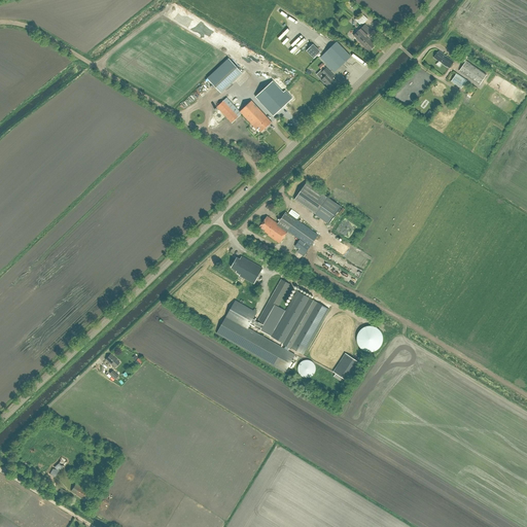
[(361,26),(367,20),(362,13),(356,21),(361,26)]
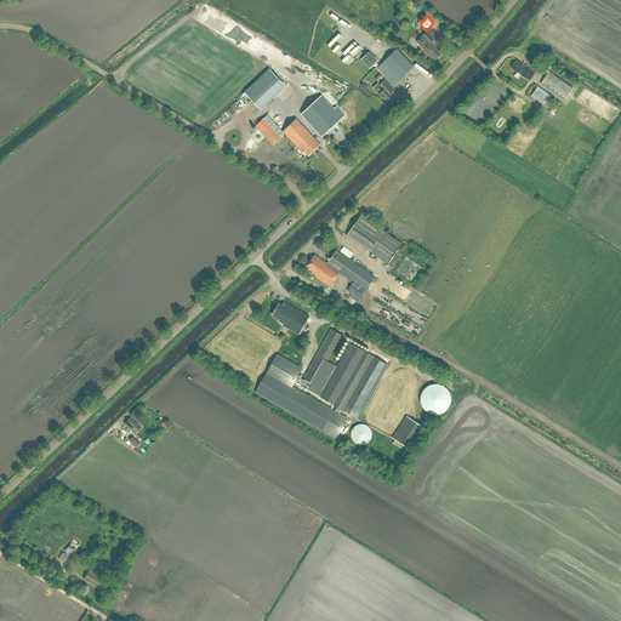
[(434,61),(442,53),(432,43),(438,36),(431,29),(417,43),(434,61)]
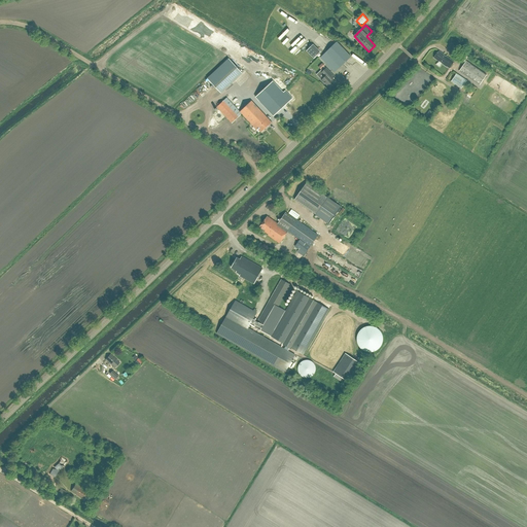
[(277,42),(289,30),(287,28),(275,40),(277,42)]
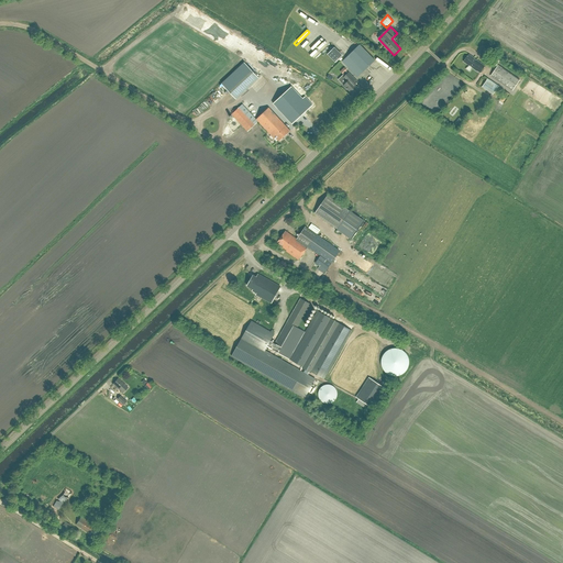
[(357,78),(363,73),(375,61),(360,45),(342,62),(357,78)]
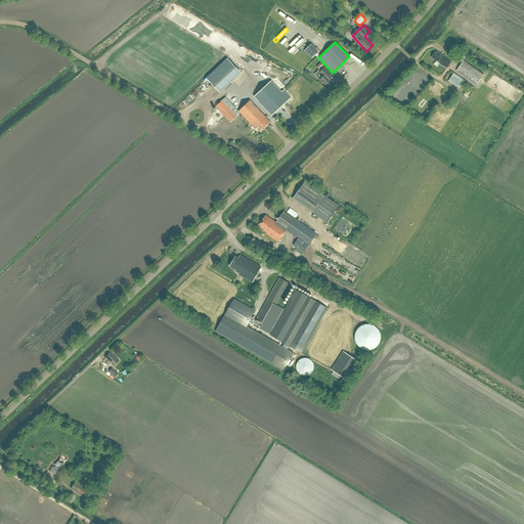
[(432,57),(433,58),(447,68),(451,61),(436,51),(432,57)]
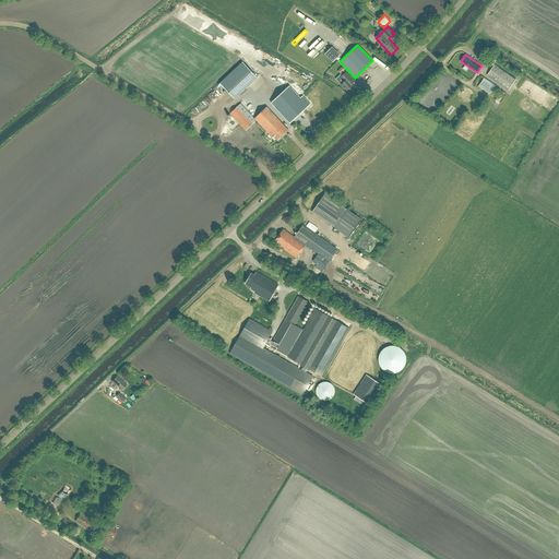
[(244,63),(238,68),(221,84),(235,99),(258,79),(244,63)]
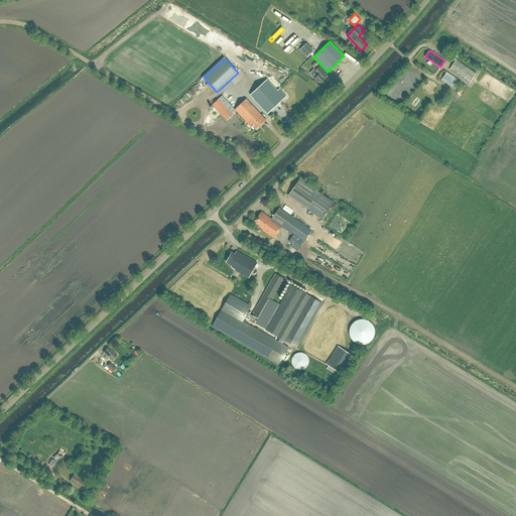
[(470,84),(476,74),(457,59),(449,70),(470,84)]
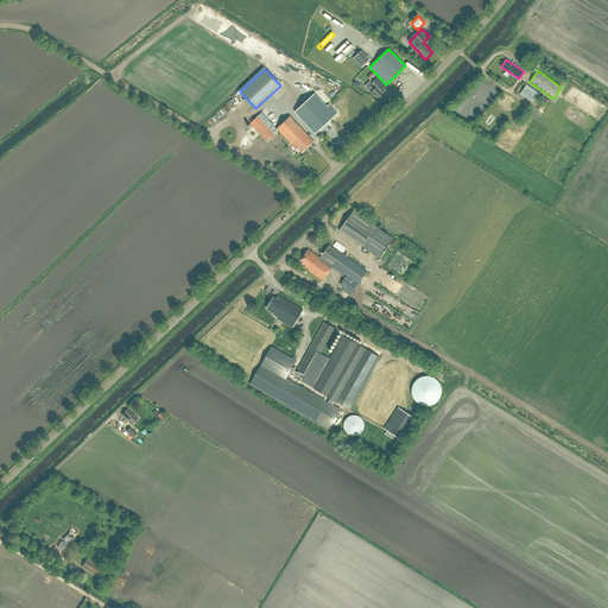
[(380,102),(386,95),(382,92),(386,89),(377,78),(371,84),(375,88),(371,93),(373,96),(374,96),(380,102)]
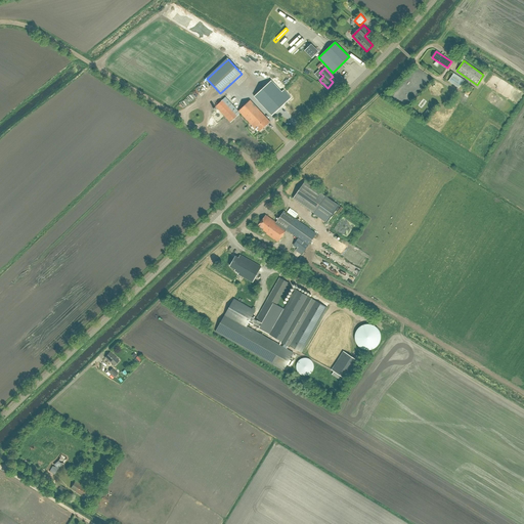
[(459,88),(465,80),(454,73),(448,81),(459,88)]
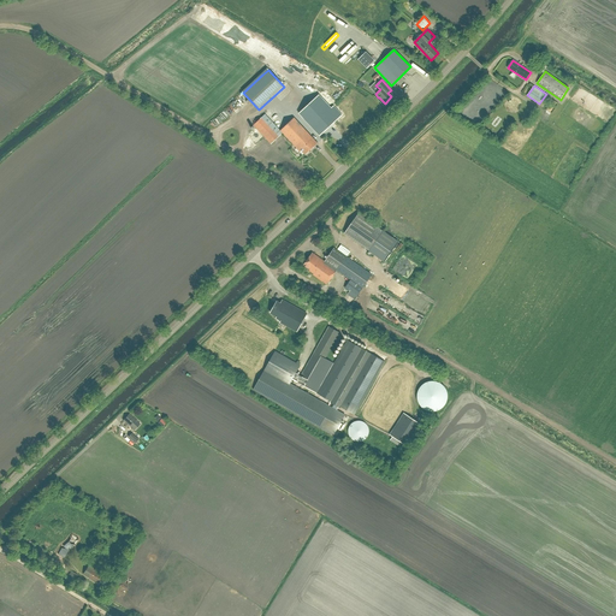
[(317,98),(298,113),(312,126),(320,136),(337,119),(339,118),(342,116),(333,106),(331,108),(319,95),(317,98)]
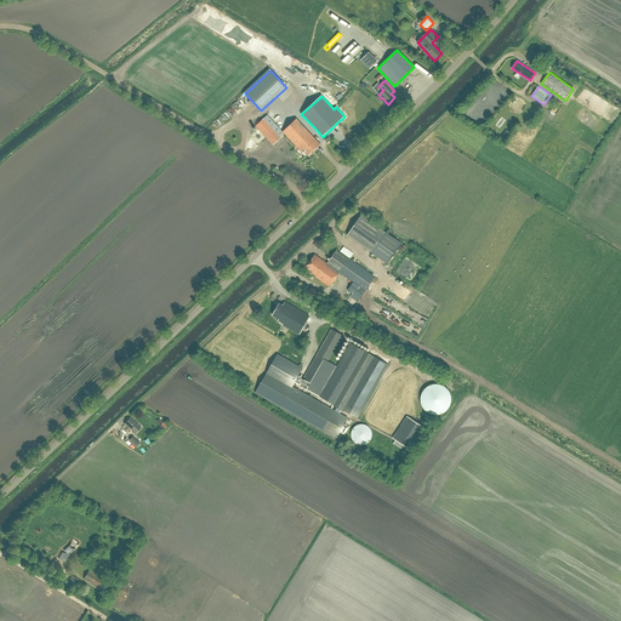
[(283,132),(267,115),(255,126),(273,146),(285,135),(302,154),(305,153),(307,157),(320,144),(296,119),(283,132)]
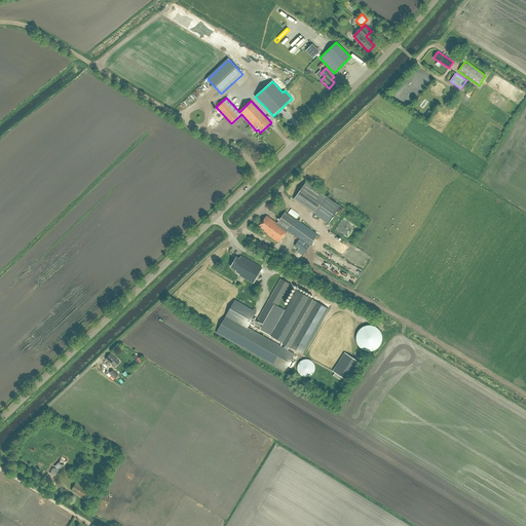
[(314,215),(327,196),(306,182),(294,199),(314,215)]
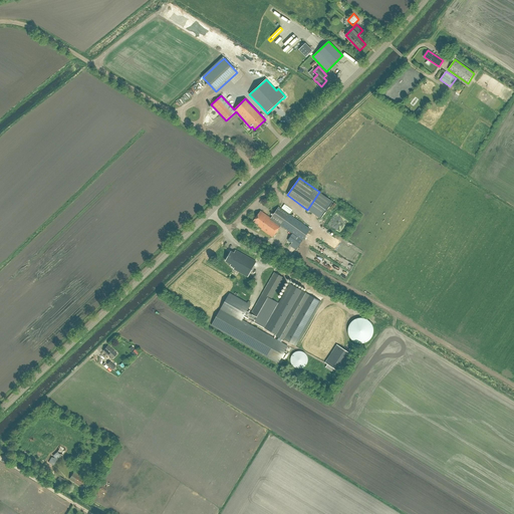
[(319,192),(307,210),(320,218),(332,201),(319,192)]
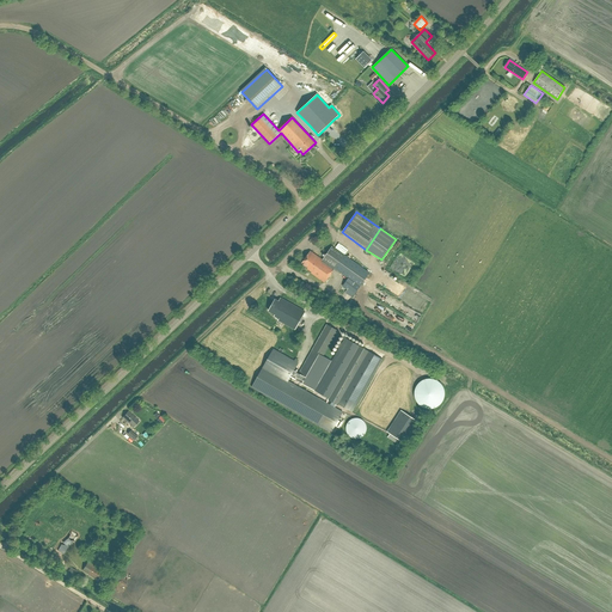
[(311,251),(301,263),(308,268),(307,269),(312,273),(311,274),(324,283),(335,269),(343,275),(348,279),(346,283),(343,287),(348,289),(346,293),(353,298),(354,295),(369,274),(356,264),(356,263),(343,255),(332,246),(329,250),(323,259),(311,251)]
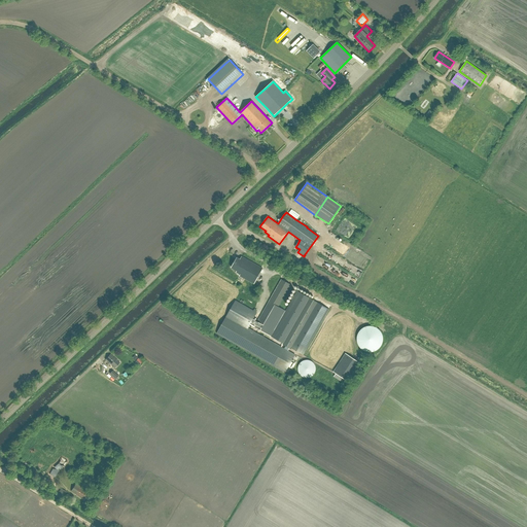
[(337,229),(348,236),(350,231),(349,230),(349,229),(348,227),(349,225),(352,227),(354,225),(350,222),(347,227),(344,225),(346,220),(343,219),(337,229)]
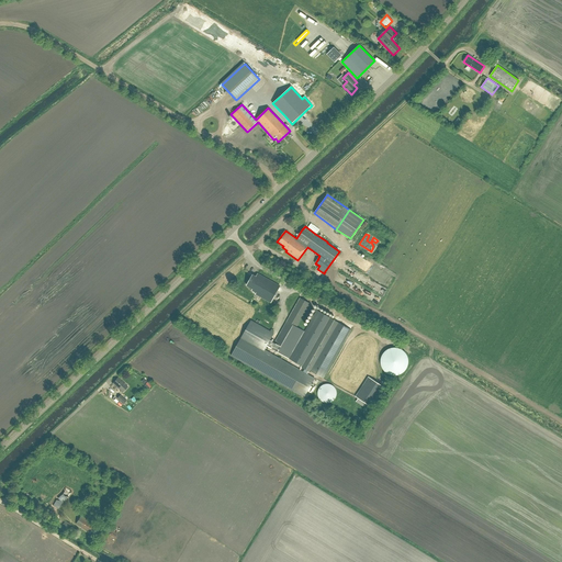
[(350,250),(358,257),(360,254),(352,247),(350,250)]
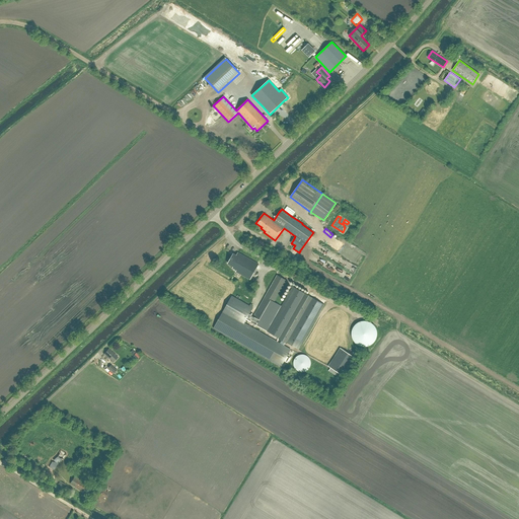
[(314,252),(310,256),(321,267),(325,262),(314,252)]
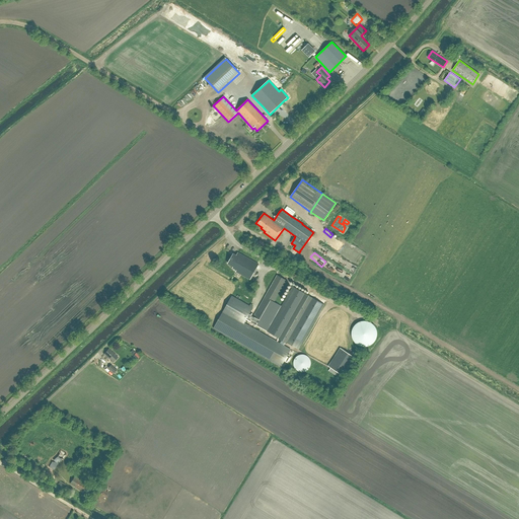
[(230,269),(247,278),(252,270),(234,260),(230,269)]
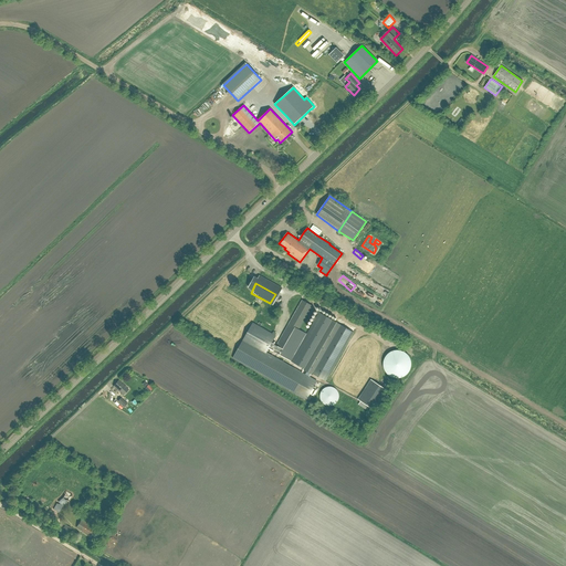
[(233,311),(213,300),(210,306),(215,308),(212,312),(222,317),(223,316),(229,318),(233,311)]
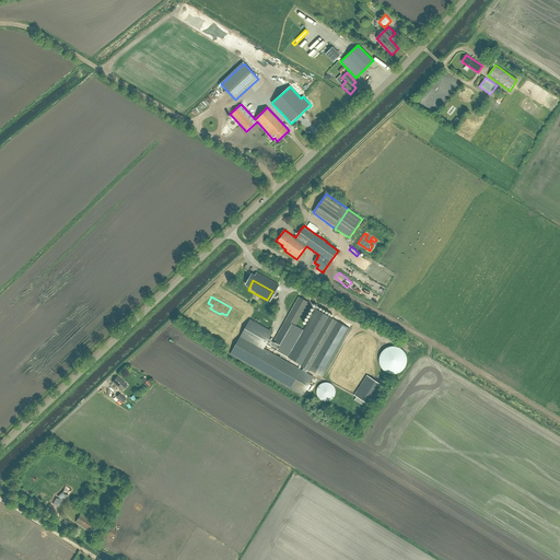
[(299,296),(270,348),(280,353),(288,358),(303,331),(295,327),(310,303),(299,296)]
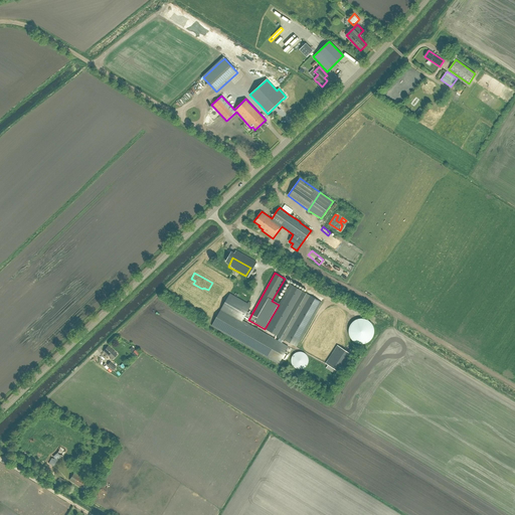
[(279,305),(265,329),(297,347),(322,302),(291,285),(279,305)]
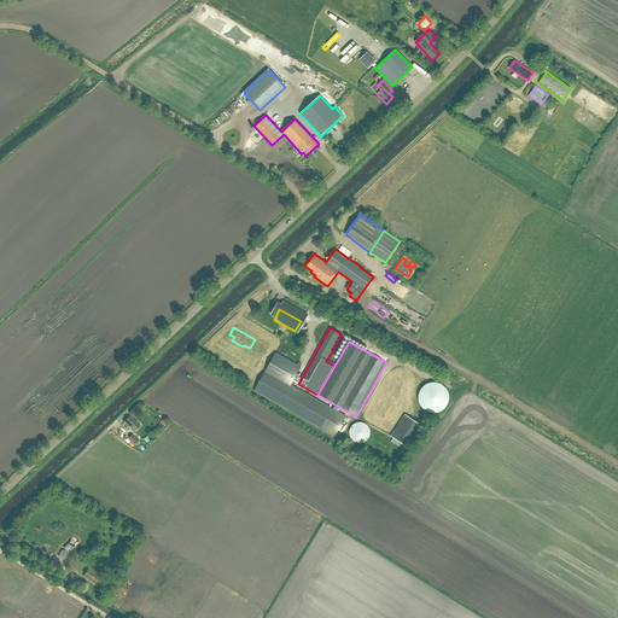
[(334,437),(347,417),(291,385),(302,367),(277,353),(254,391),(334,437)]
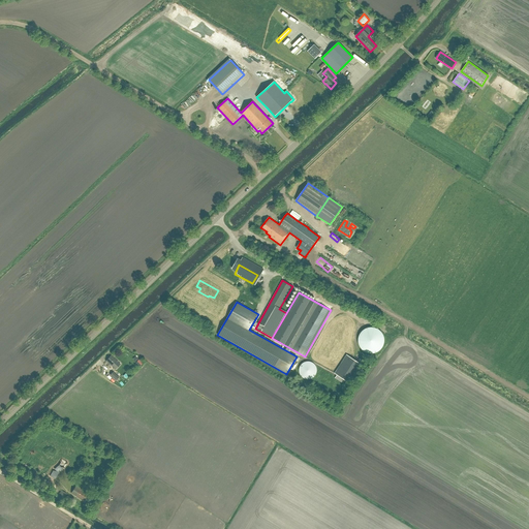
[(367,352),(370,353),(374,353),(377,352),(380,350),(383,347),(384,344),(385,340),(384,337),(383,333),(380,330),(377,328),(373,327),(369,327),(366,329),(363,331),(360,334),(359,337),(359,341),(359,344),(361,347),(363,350),(367,352)]
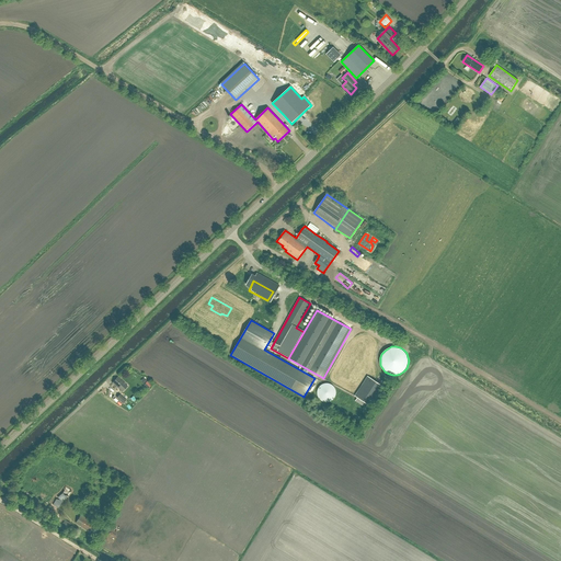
[(355,396),(359,399),(369,405),(382,386),(367,376),(355,396)]
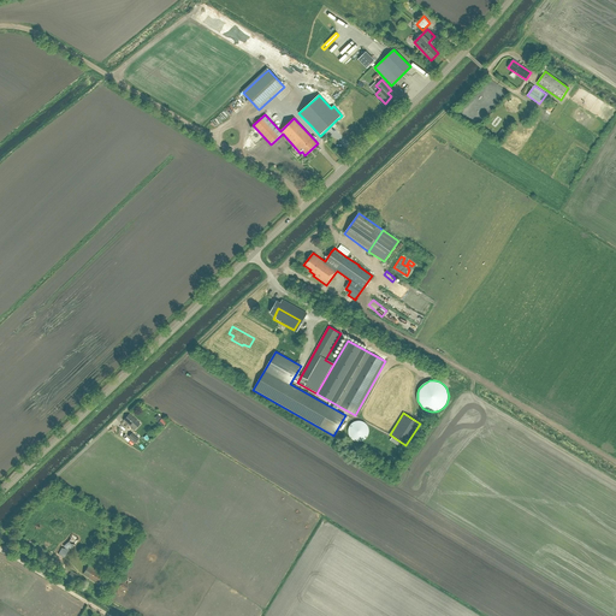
[(135,431),(140,424),(129,414),(123,420),(135,431)]
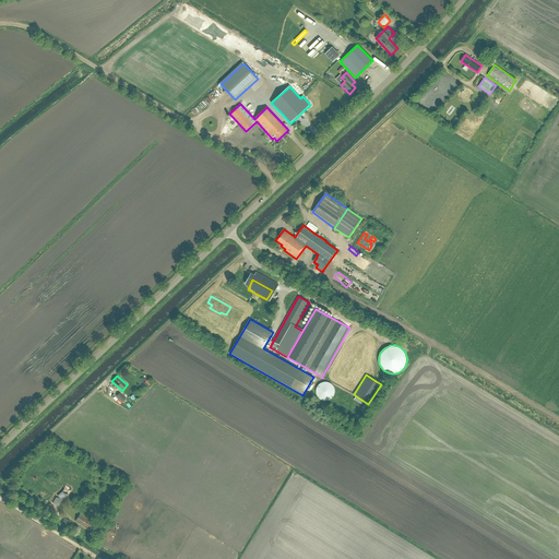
[(335,392),(333,385),(329,382),(323,382),(318,385),(317,391),(318,396),(322,401),(329,401),(333,397),(335,392)]
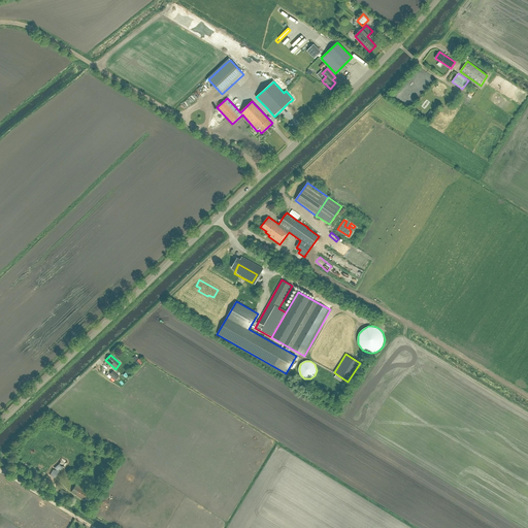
[(116,381),(119,377),(112,371),(109,374),(116,381)]
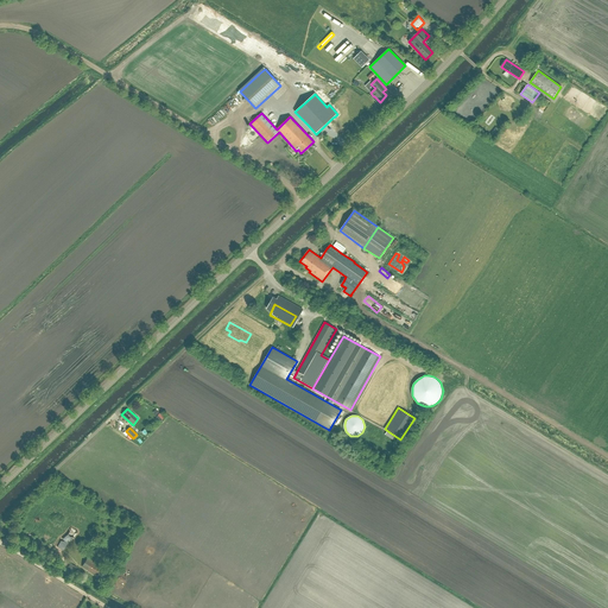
[(57,548),(63,551),(68,544),(73,540),(68,534),(62,539),(64,542),(61,542),(57,548)]
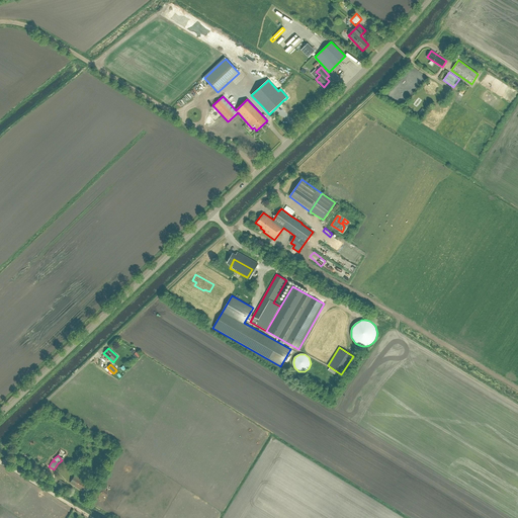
[(79,478),(79,479),(79,480),(81,481),(81,479),(84,481),(88,473),(80,468),(76,476),(79,478)]
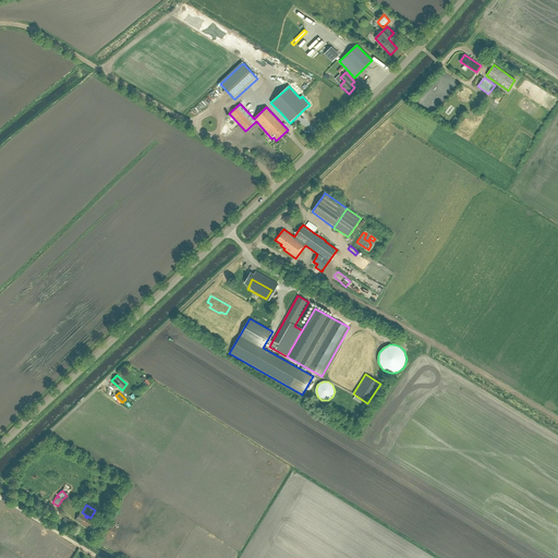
[(88,529),(93,522),(87,518),(85,517),(85,516),(81,512),(75,520),(88,529)]
